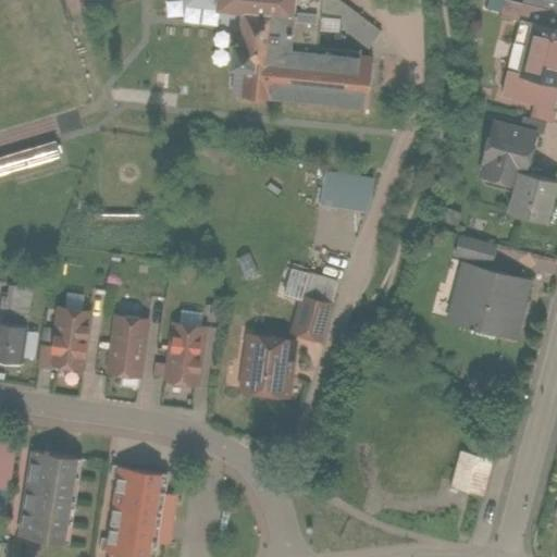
[(185,0),(185,10),(219,13),(219,15),(244,16),(242,27),(242,47),(233,47),(231,77),(258,79),(259,69),(262,69),(260,108),(370,115),(374,60),(319,56),(320,33),(338,34),(338,21),(321,20),(322,0),(185,0)]
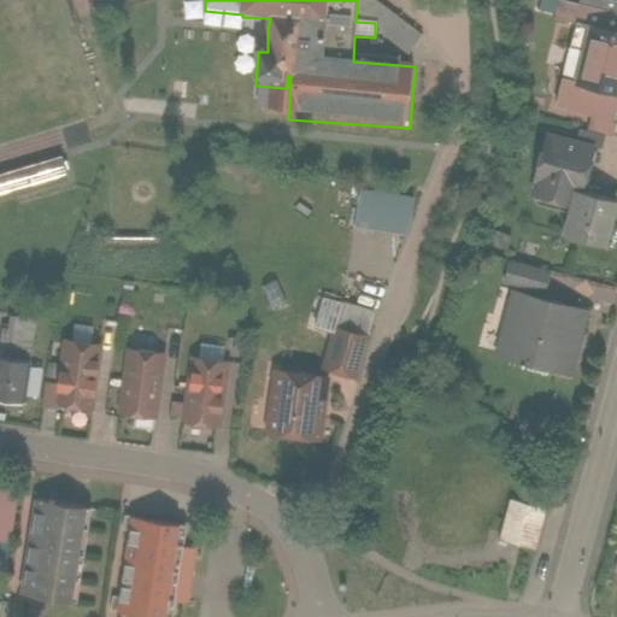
[(616,13),(576,5),(550,0),(545,0),(542,17),(565,22),(571,23),(616,31),(616,13)]
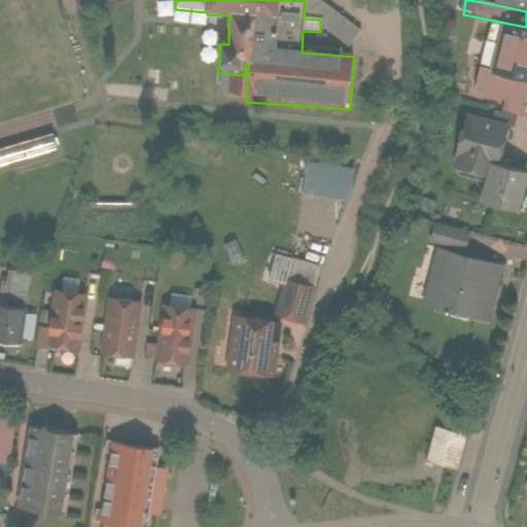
[(526,11),(526,0),(492,0),(492,4),(526,11)]
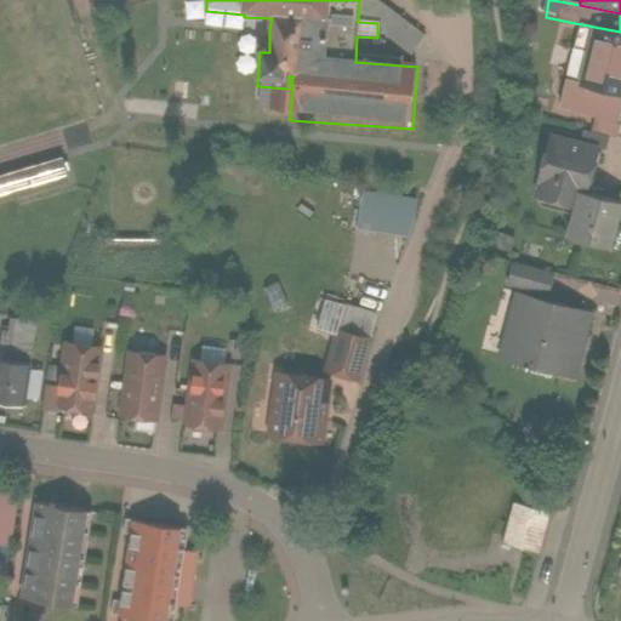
[(613,126),(620,85),(620,32),(575,23),(569,22),(567,34),(550,113),(613,126)]
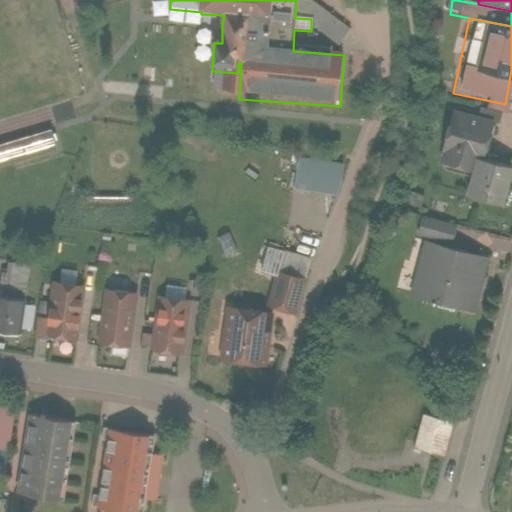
[(438,164),(470,173),(473,159),(483,162),(493,123),(452,112),(438,164)]
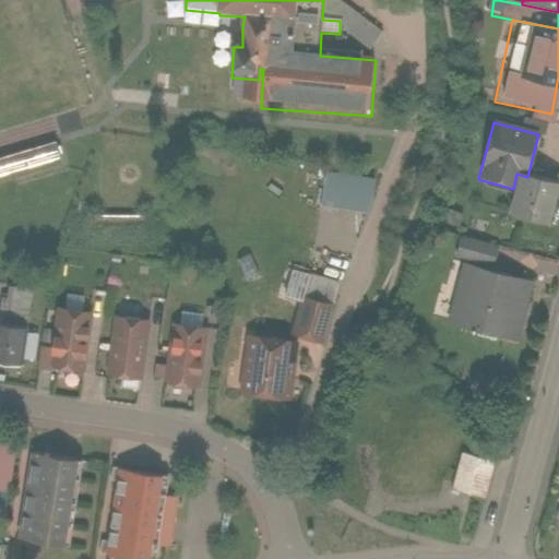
[(55,146),(0,162),(0,187),(61,169),(55,146)]
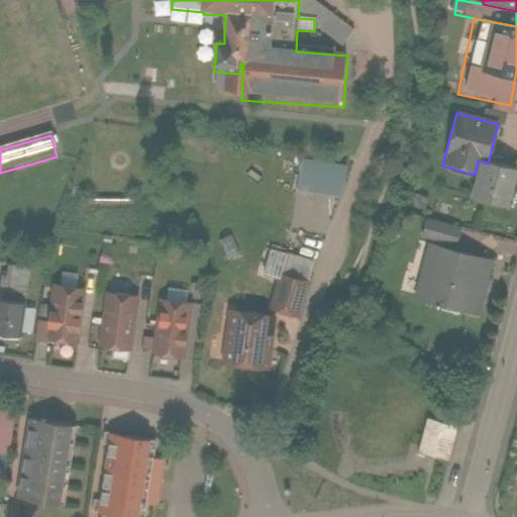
[(295,193),(340,199),(348,169),(301,161),(295,193)]
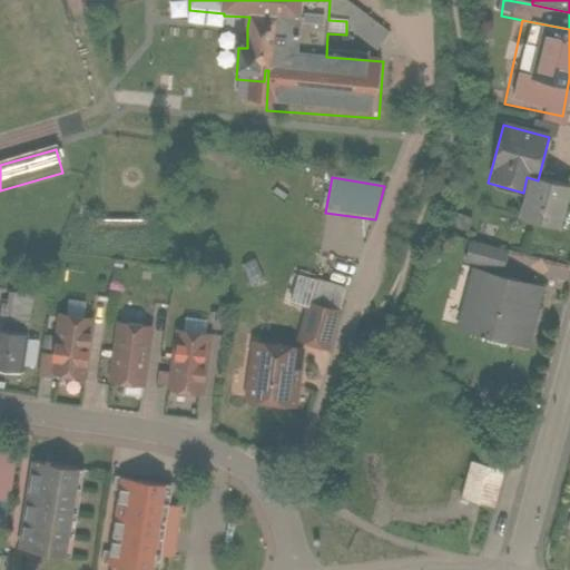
[(527,177),(523,193),(514,223),(551,232),(562,187),(538,180),(527,177)]
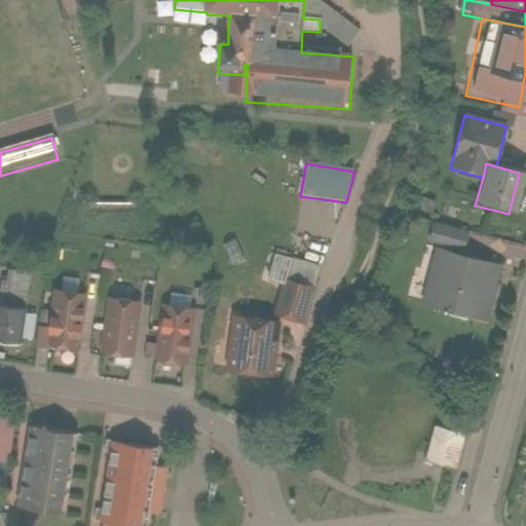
[(470,235),(428,225),(422,253),(433,255),(419,309),(484,325),(498,266),(463,258),(470,235)]
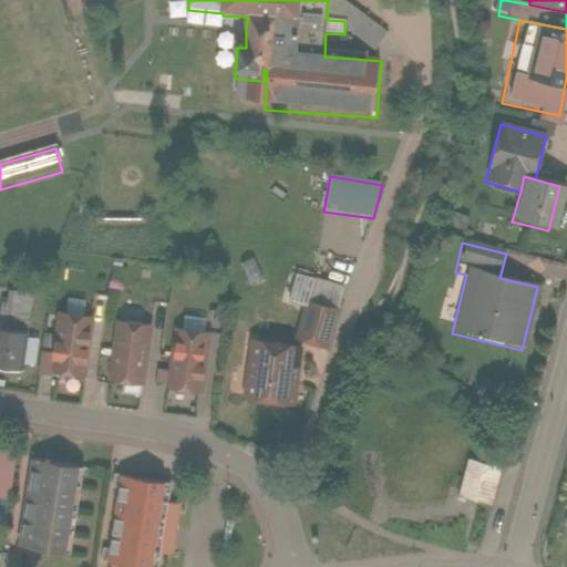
[(290,299),(308,305),(309,299),(316,278),(298,274),(290,299)]
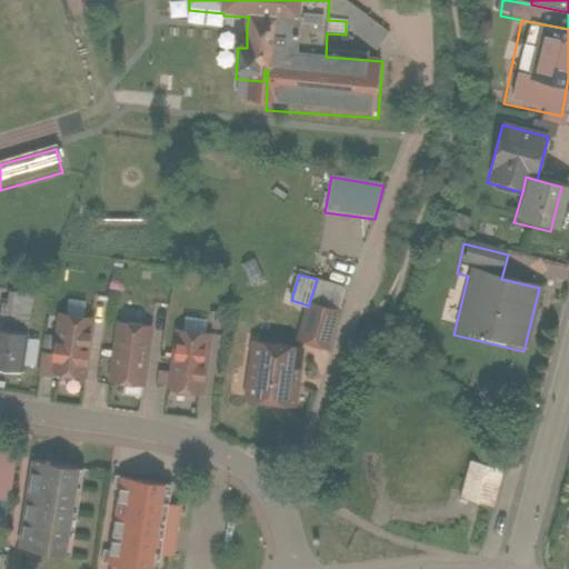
[(310,300),(341,309),(348,288),(317,279),(310,300)]
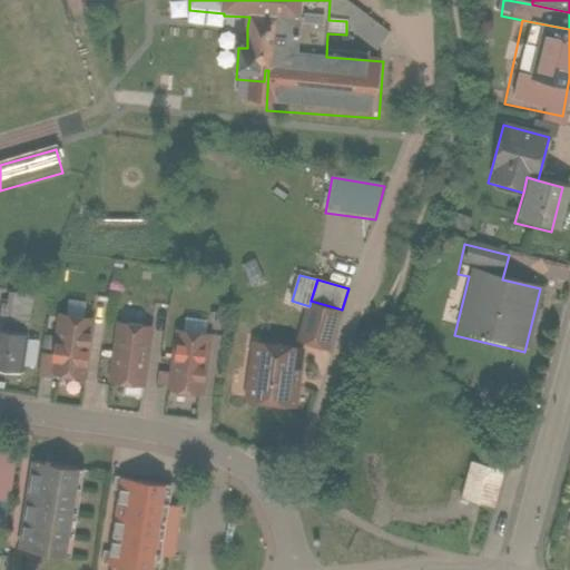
[(6,302),(0,328),(30,334),(37,295),(11,291),(9,303),(6,302)]
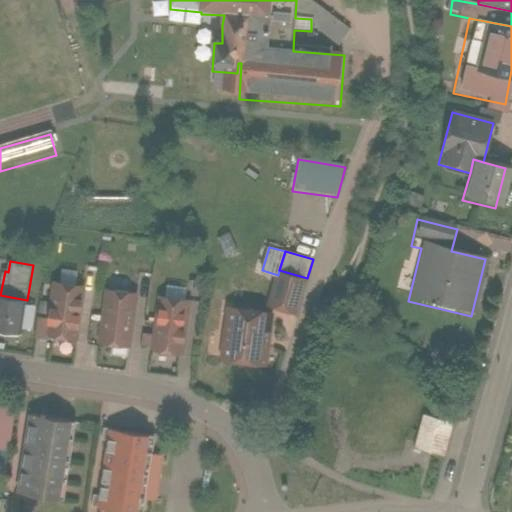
[(270,303),(297,311),(306,282),(307,278),(279,270),(278,275),(270,303)]
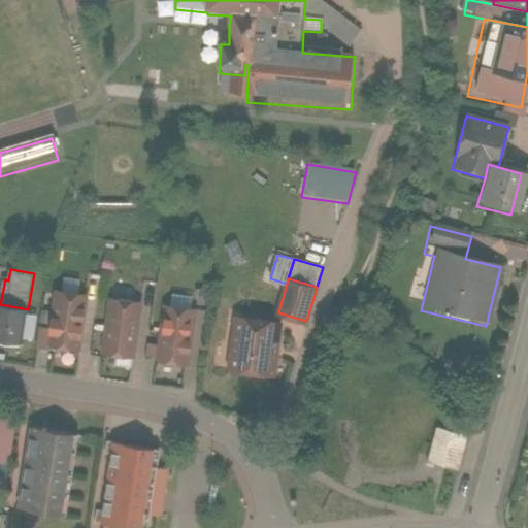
[(48,326),(45,345),(79,350),(87,294),(53,289),(51,311),(48,326)]
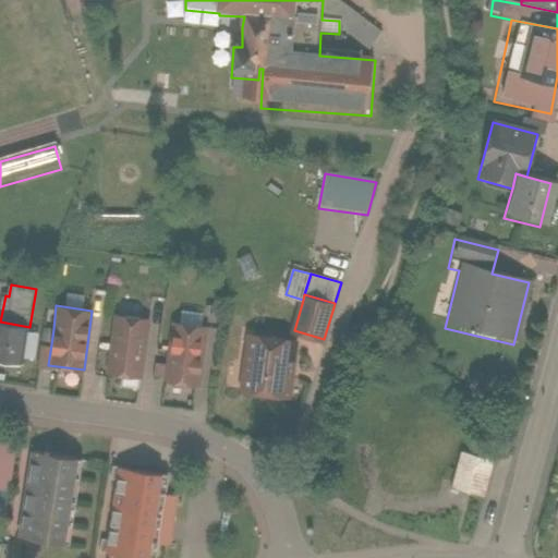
[(112,314),(106,373),(141,377),(148,318),(112,314)]
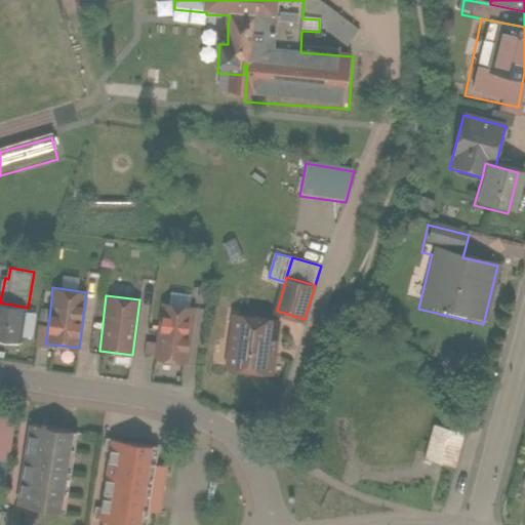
[(0,303),(0,338),(22,342),(28,308),(0,303)]
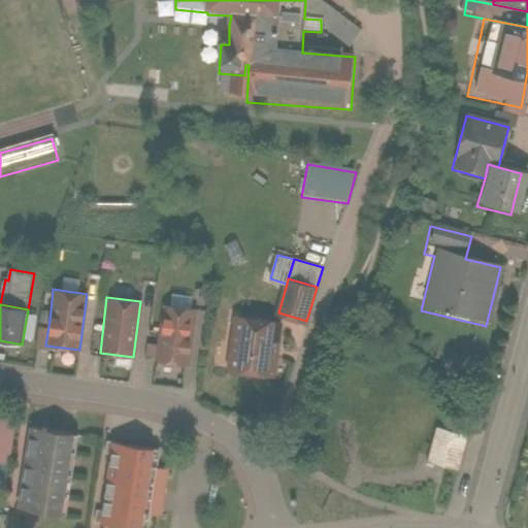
[(195,308),(160,304),(156,348),(144,347),(143,356),(156,358),(156,362),(189,366),(195,308)]
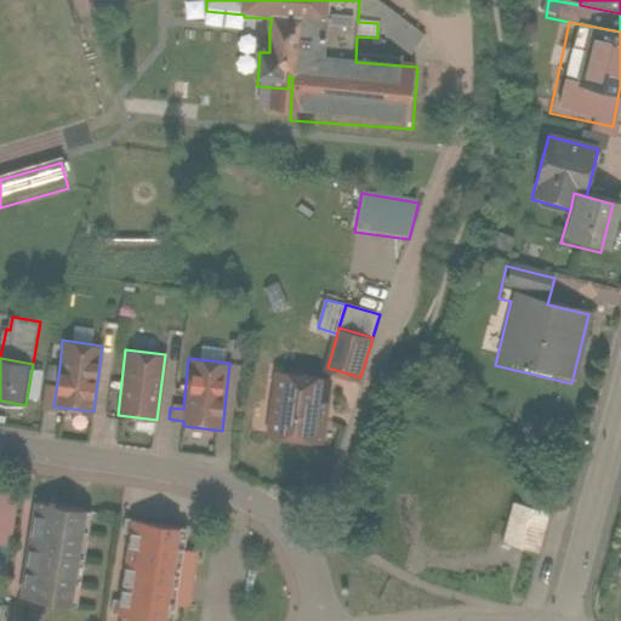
[(46,365),(45,381),(57,383),(60,366),(46,365)]
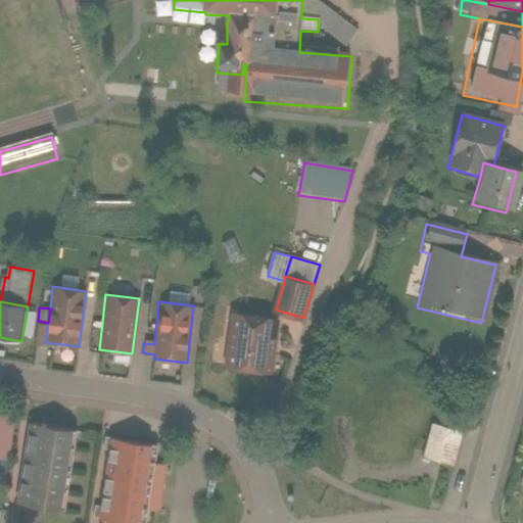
[(272,317),(235,313),(229,367),(275,372),(279,339),(270,338),(272,317)]
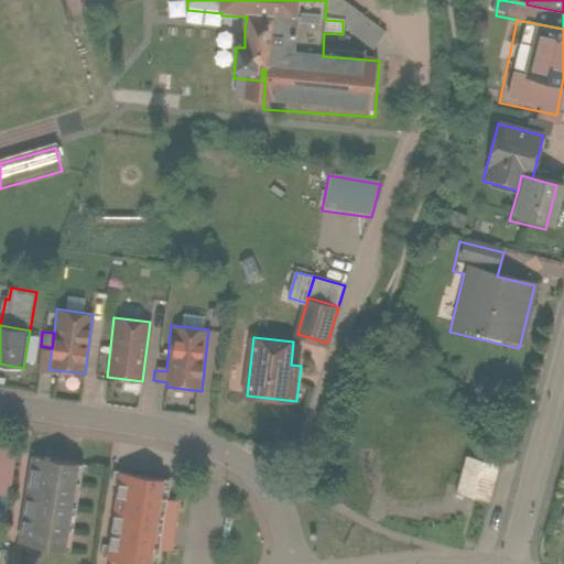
[(47,373),(49,369),(52,348),(41,346),(39,346),(34,371),(47,373)]
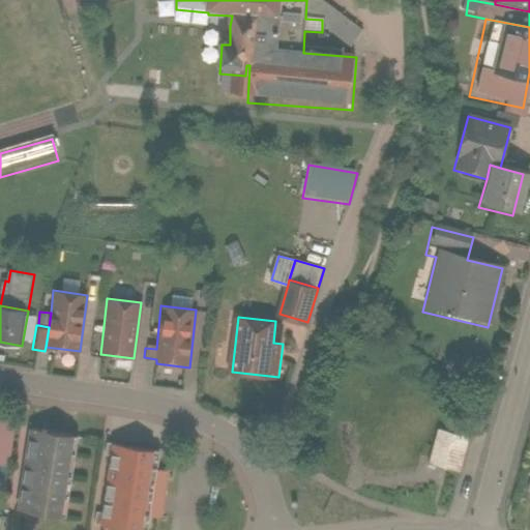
[(0,464),(6,465),(11,460),(16,430),(0,427),(0,464)]
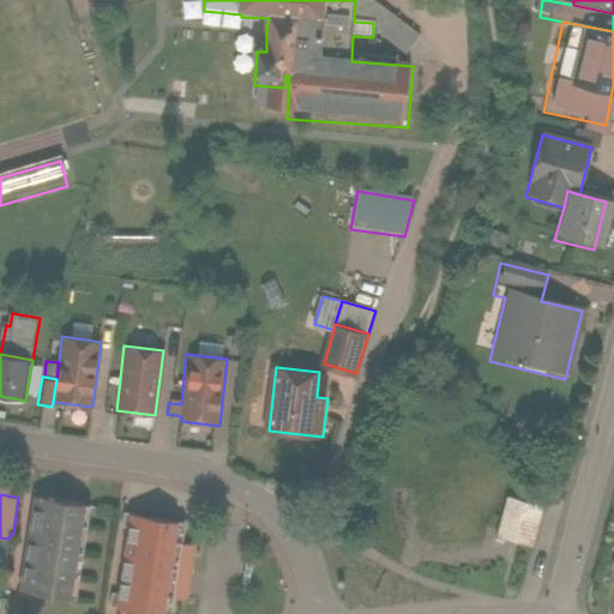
[(91,505),(41,498),(28,593),(77,600),(91,505)]
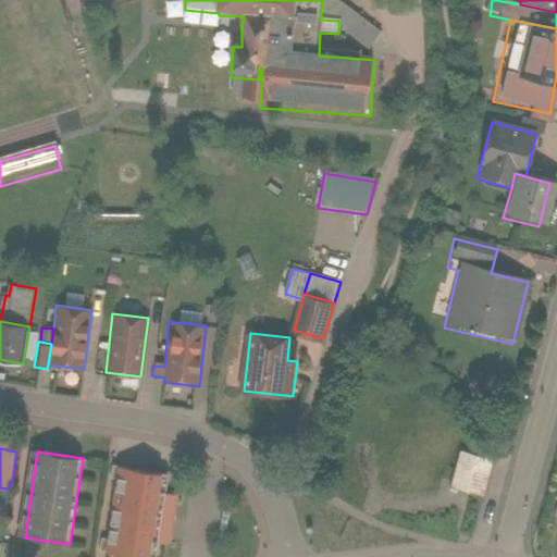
[(492,463),(460,457),(453,491),(485,497),(492,463)]
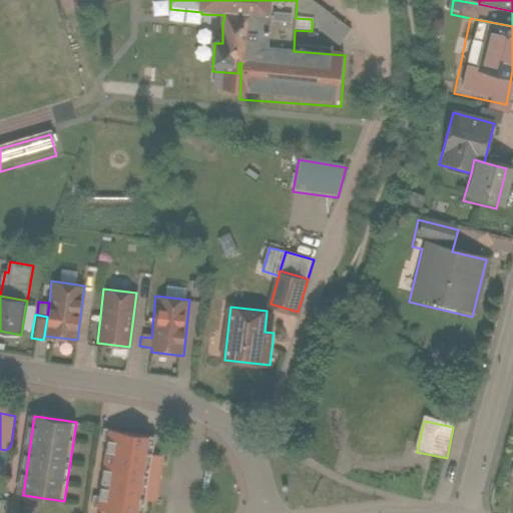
[(157,435),(109,428),(97,509),(125,512),(145,512),(147,499),(159,501),(166,457),(154,455),(157,435)]
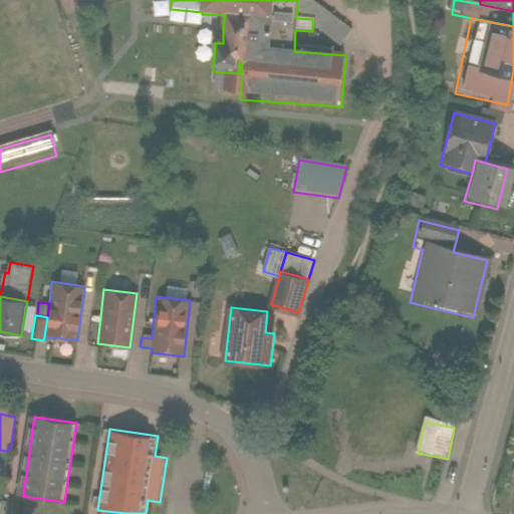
[(9,513),(11,504),(0,501),(0,513),(9,513)]
